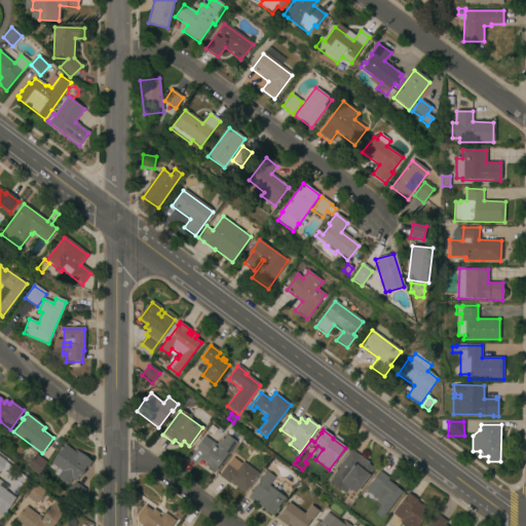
[(214,473),(204,465),(207,464),(201,460),(205,455),(196,448),(203,438),(216,446),(218,443),(219,444),(226,436),(236,443),(214,473)]
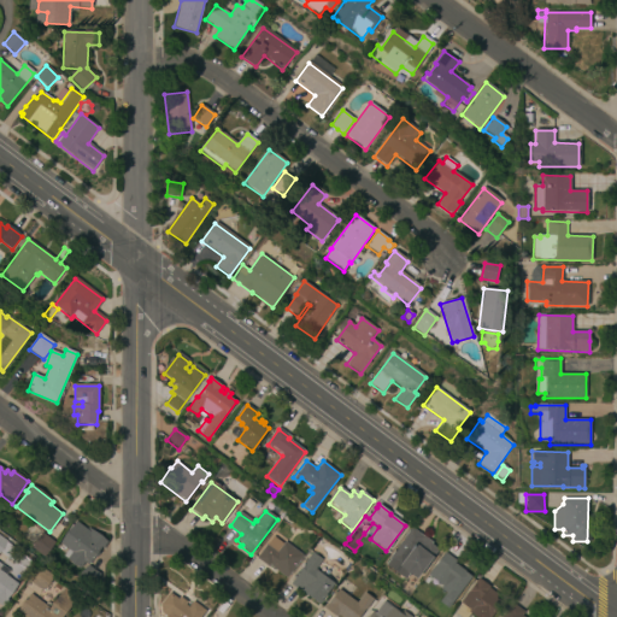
[(87,530),(88,528),(107,542),(103,550),(101,548),(99,553),(100,553),(95,559),(94,558),(89,565),(86,563),(80,570),(66,560),(71,553),(60,544),(76,522),(87,530)]
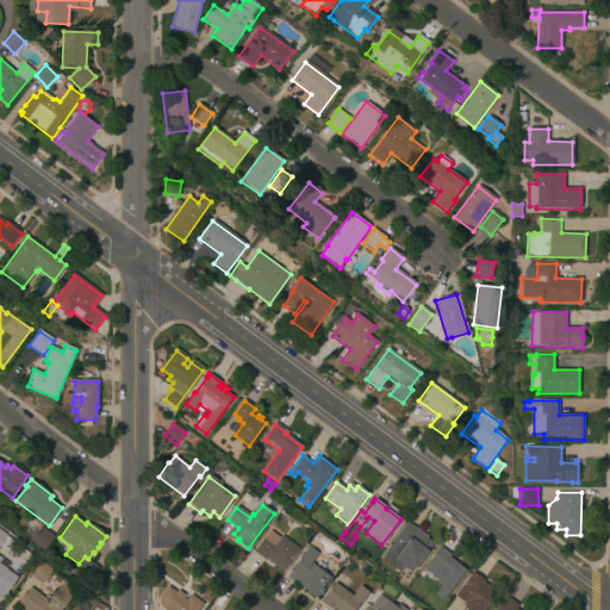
[(412,572),(385,553),(408,522),(427,536),(425,539),(433,545),(412,572)]
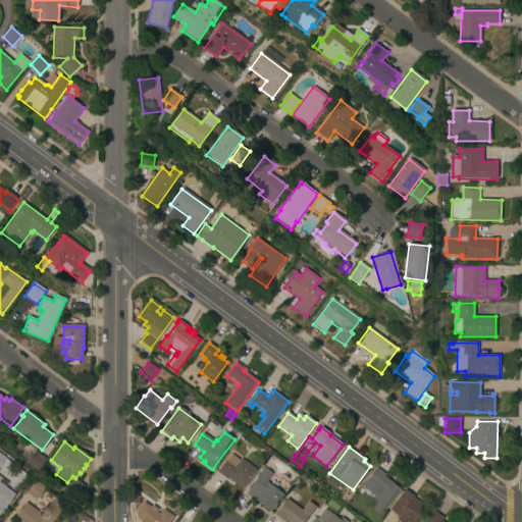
[(37,471),(27,463),(36,451),(46,459),(37,471)]
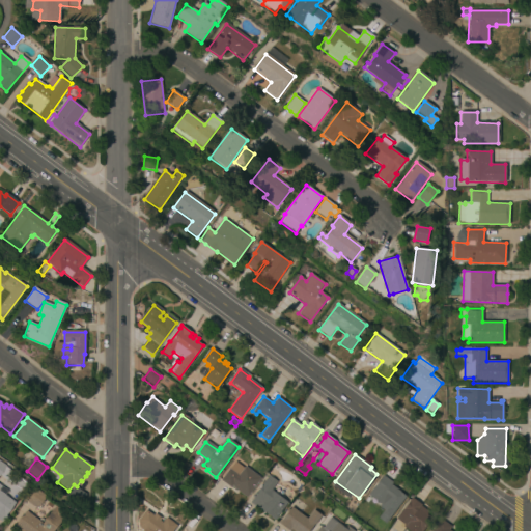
[(243,468),(245,466),(260,478),(247,498),(231,486),(230,487),(220,480),(229,469),(234,462),(243,468)]
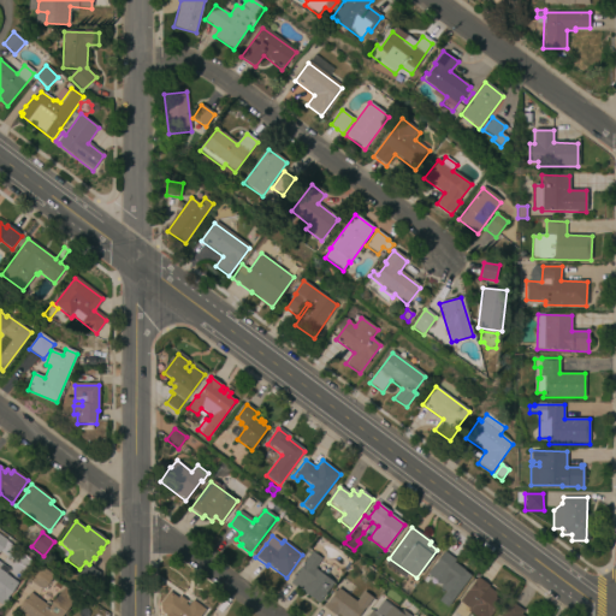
[(454,599),(436,587),(439,582),(443,585),(448,578),(433,567),(443,552),(455,561),(452,563),(471,575),(454,599)]
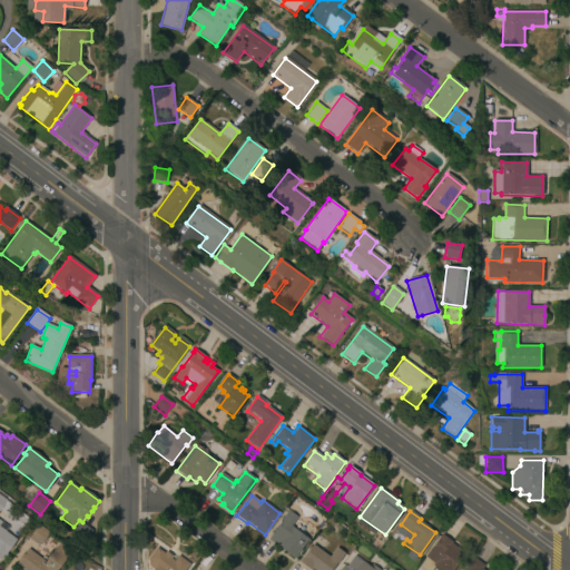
[(295,558),(279,547),(278,549),(268,541),(291,512),(297,518),(291,527),(308,540),(295,558)]
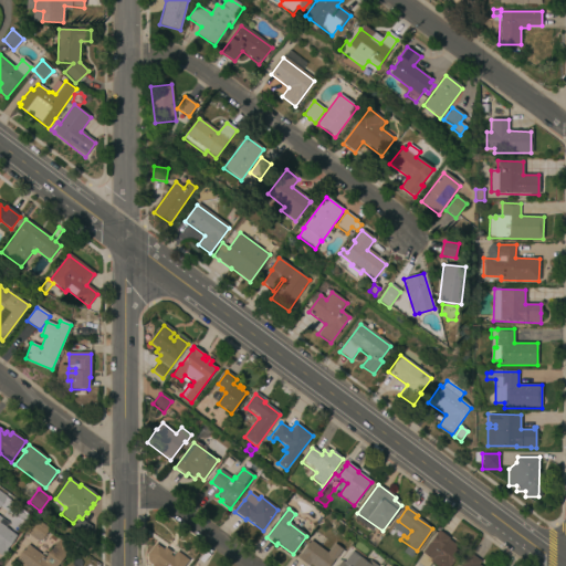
[(0,517),(1,519),(0,520),(0,522),(17,535),(7,549),(8,549),(2,556),(0,554),(0,517)]
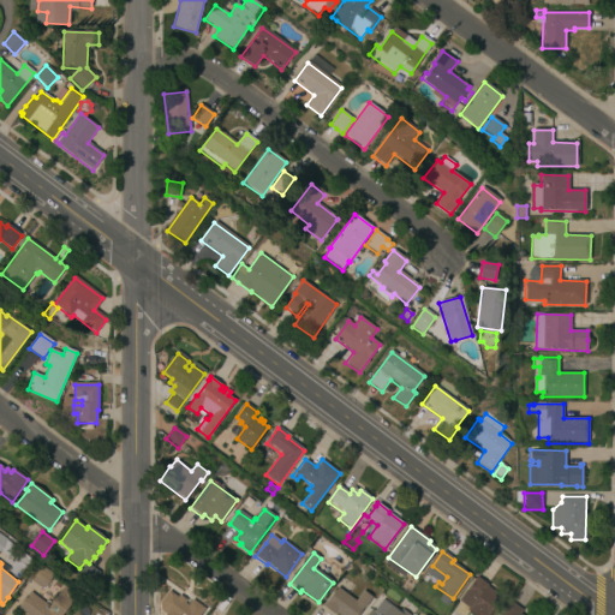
[(96,590),(91,586),(90,589),(77,579),(88,565),(101,574),(99,579),(102,581),(96,590)]
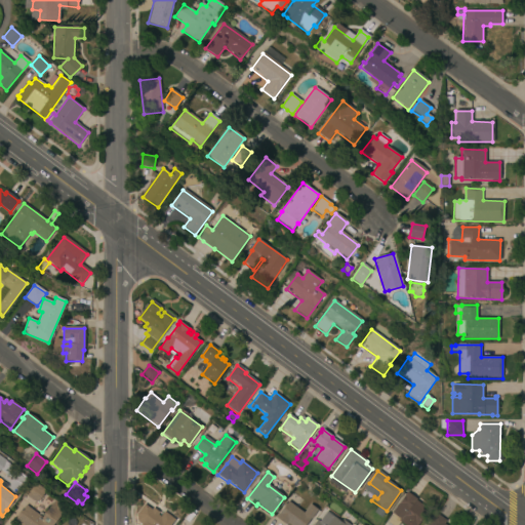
[(36,503),(26,496),(35,484),(45,491),(36,503)]
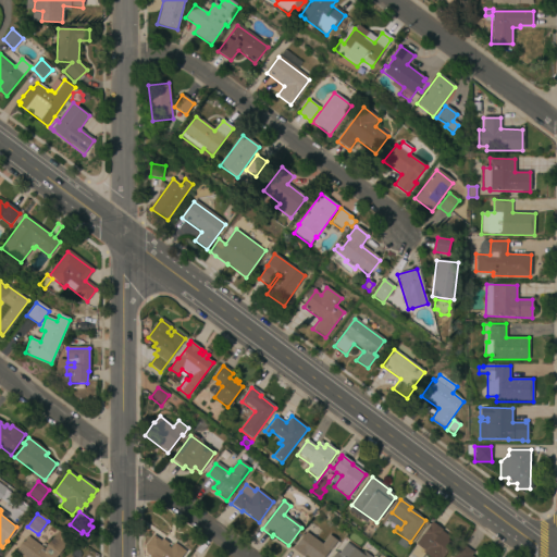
[(442,556),(428,556),(423,554),(425,551),(416,545),(430,522),(443,530),(441,533),(453,541),(442,556)]
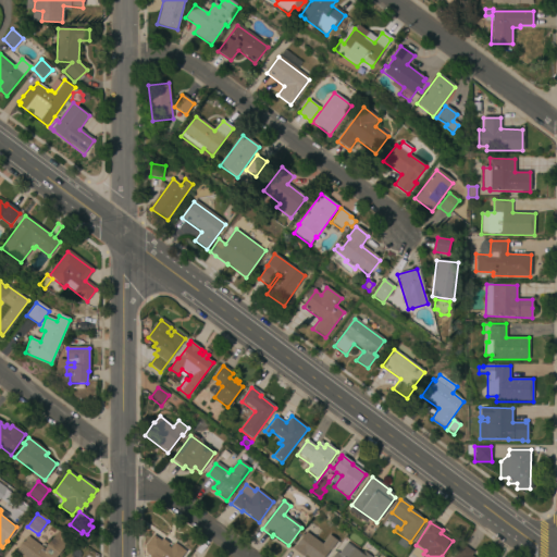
[(58,556),(21,556),(16,554),(27,537),(46,551),(58,533),(70,541),(58,556)]
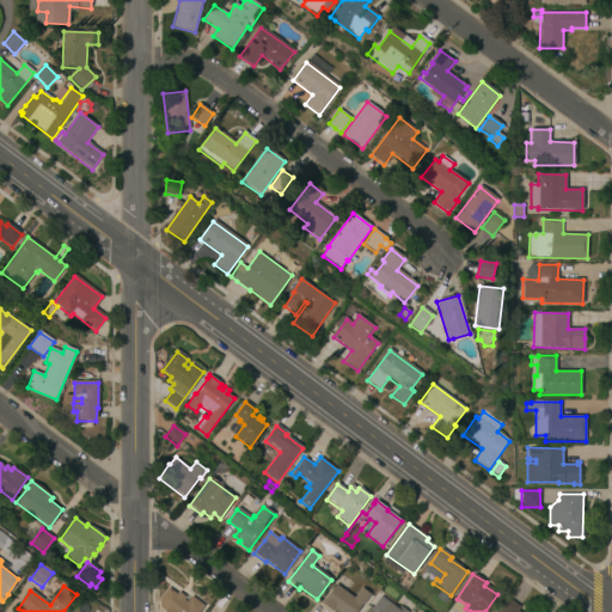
[(354,599),(361,591),(371,597),(359,611),(338,611),(336,610),(334,611),(323,604),(337,586),(354,599)]
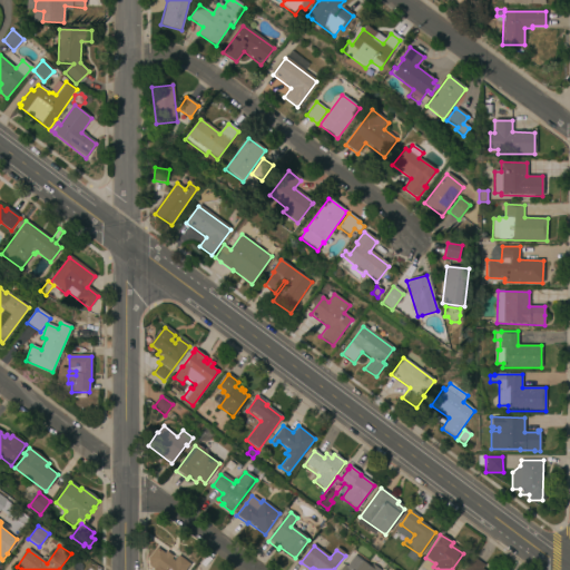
[(164,556),(166,552),(172,557),(170,559),(175,562),(178,558),(189,564),(185,569),(155,569),(149,566),(159,552),(164,556)]
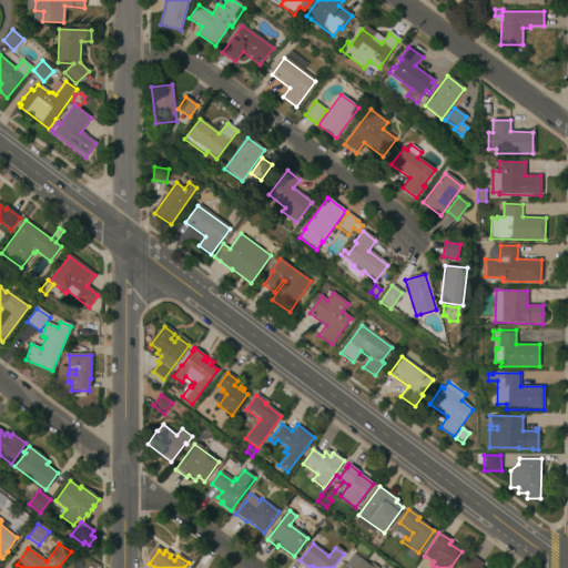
[(462,567),(472,555),(483,564),(480,567),(482,567),(462,567)]
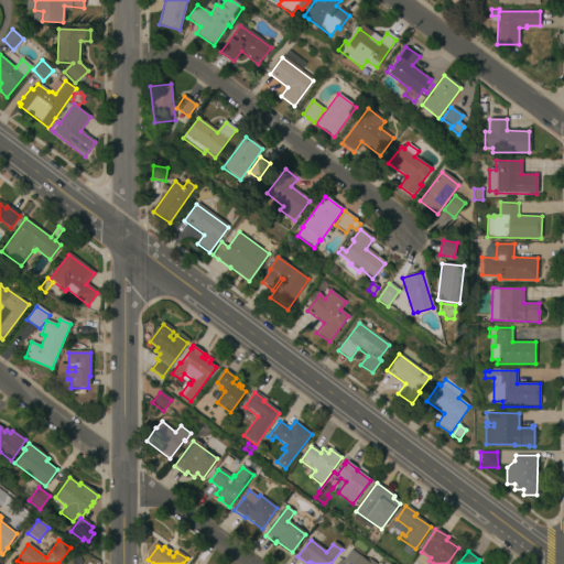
[(367,563),(368,561),(372,563),(337,563),(342,560),(344,562),(351,552),(367,563)]
